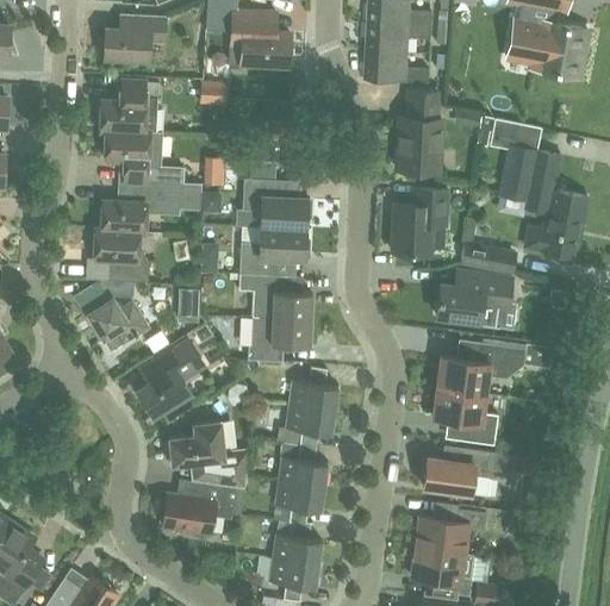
[(367,0),(366,24),(430,26),(431,13),(408,12),(409,0),(367,0)]
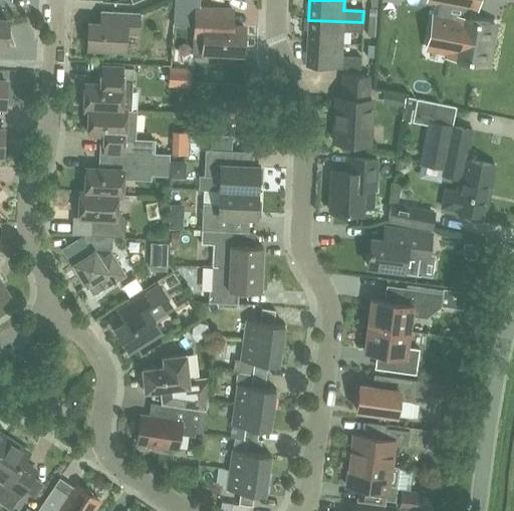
[(488,67),(491,49),(485,48),(489,26),(484,24),(486,13),(450,7),(448,17),(455,19),(451,44),(460,45),(457,61),(488,67)]
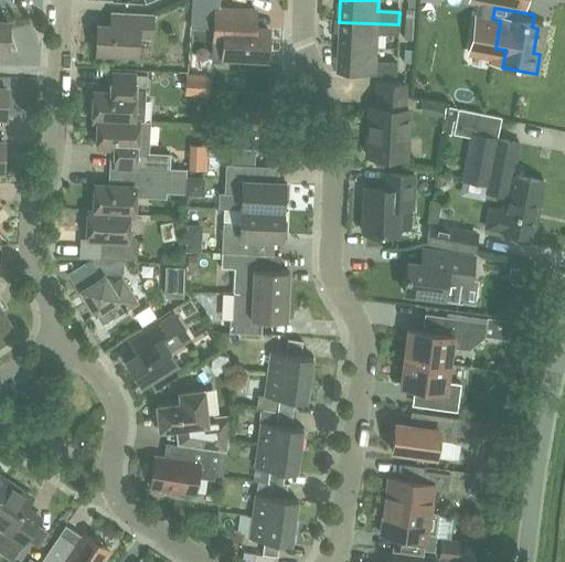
[(213,46),(223,46),(223,61),(266,63),(268,32),(255,31),(256,13),(215,11),(213,46)]
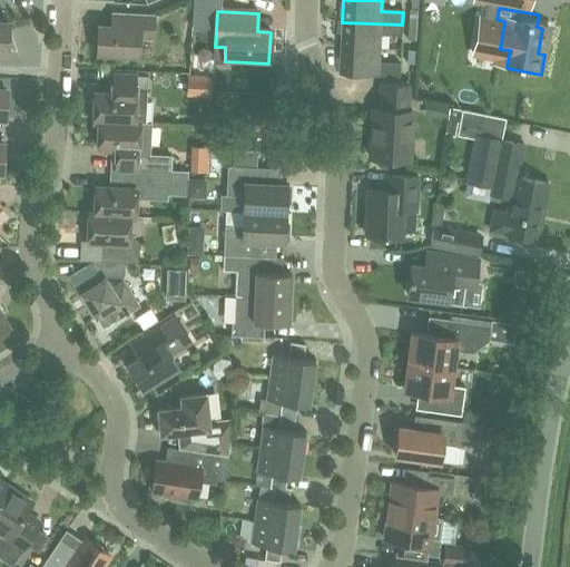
[(154,42),(155,17),(125,16),(125,30),(98,28),(97,56),(139,58),(140,42),(154,42)]
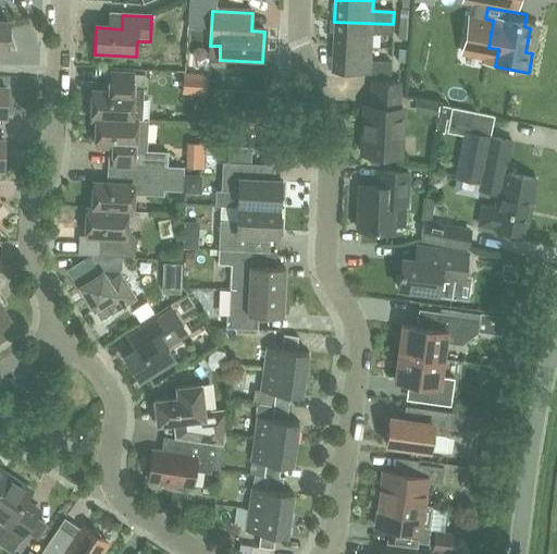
[(333,47),(370,49),(371,36),(393,37),(393,24),(334,22),(333,47)]
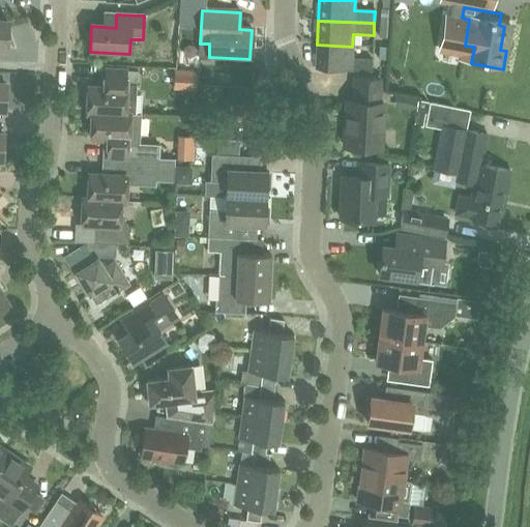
[(352,47),(317,45),(316,70),(372,74),(372,61),(352,60),(352,47)]
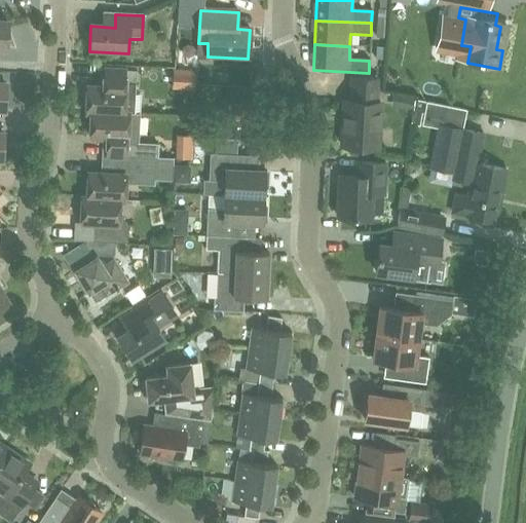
[(86,113),(129,115),(124,114),(125,99),(128,99),(136,90),(137,73),(105,71),(104,89),(87,88),(86,113)]
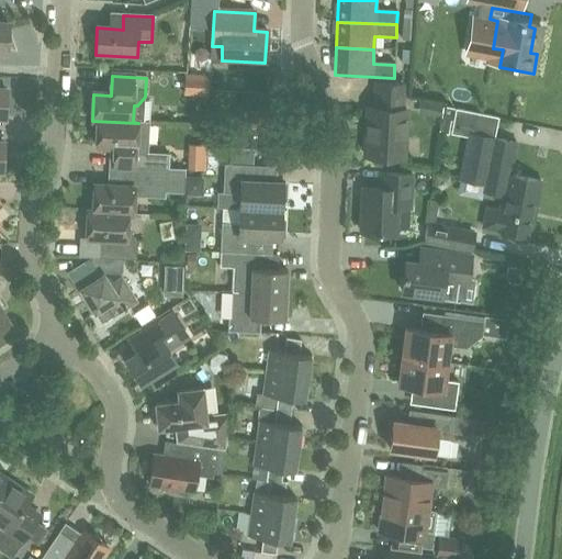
[(404,160),(407,112),(403,112),(404,85),(375,84),(374,110),(368,110),(364,158),(404,160)]
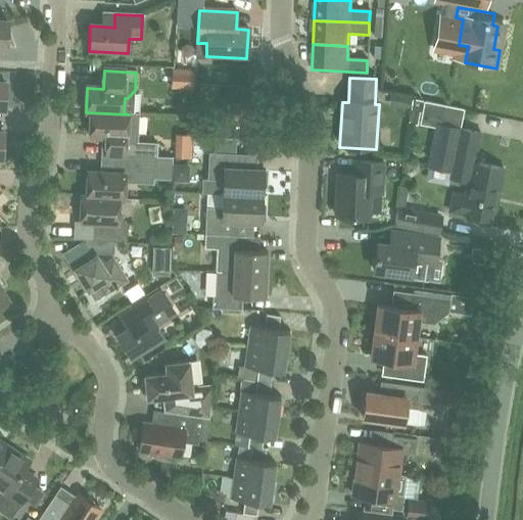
[(438,124),(442,105),(413,100),(409,125),(418,127),(420,114),(423,114),(421,120),(438,124)]
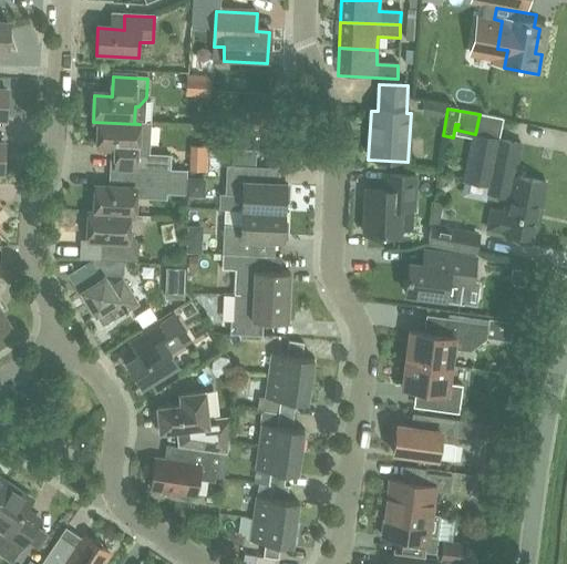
[(171,173),(171,159),(148,157),(150,124),(140,124),(93,122),(93,123),(99,123),(96,150),(115,151),(114,170),(187,174),(171,173)]
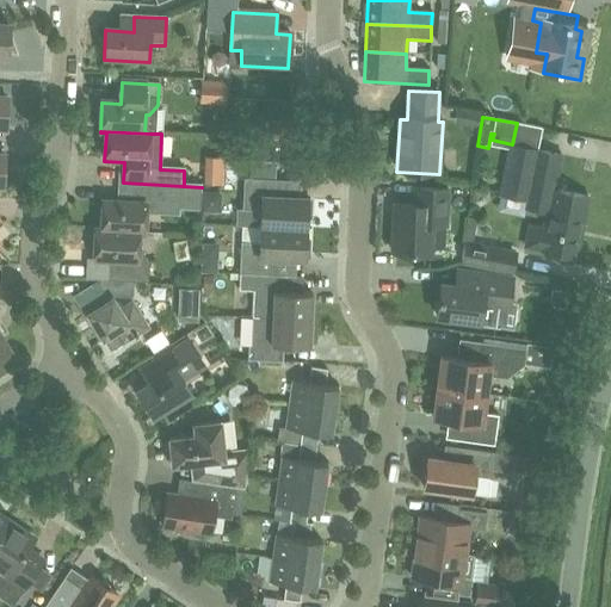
[(554,192),(561,158),(511,148),(501,197),(526,202),(529,191),(553,196),(553,192),(554,192)]
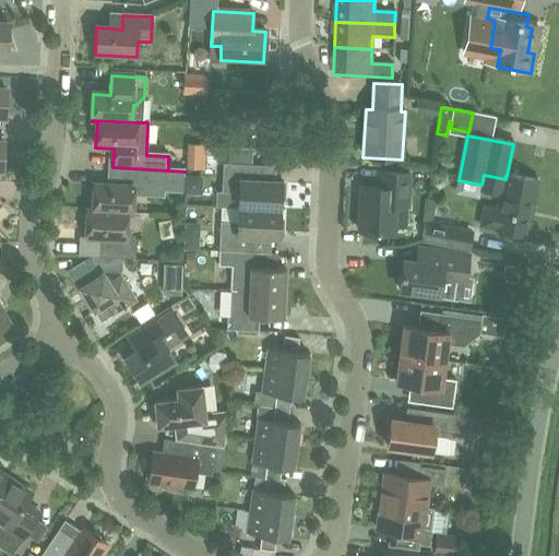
[(238,210),(280,212),(281,202),(284,202),(284,185),(281,185),(261,184),(256,178),(252,178),(253,167),(223,165),(222,194),(216,193),(215,209),(238,210)]
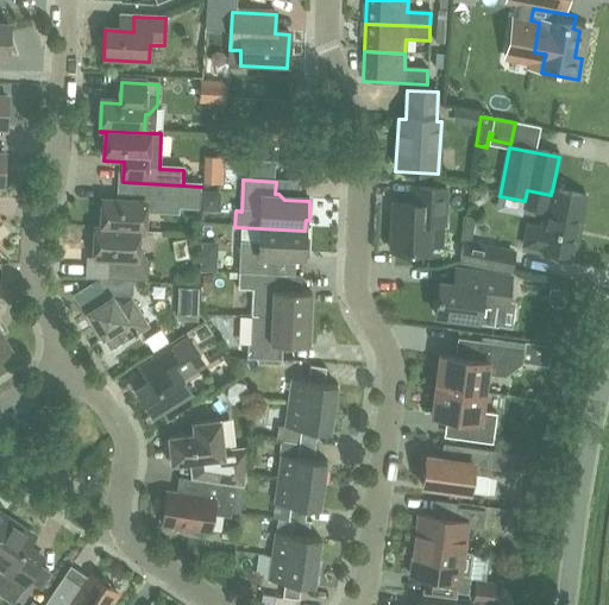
[(150,215),(179,216),(179,210),(200,212),(201,187),(123,182),(121,203),(102,202),(100,231),(95,231),(145,233),(145,214),(150,214),(150,215)]
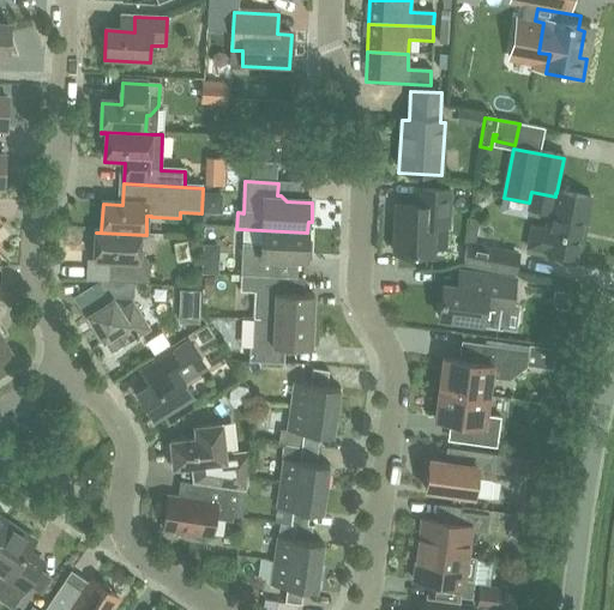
[(395,255),(433,258),(434,228),(449,229),(451,193),(417,191),(416,209),(397,207),(395,255)]
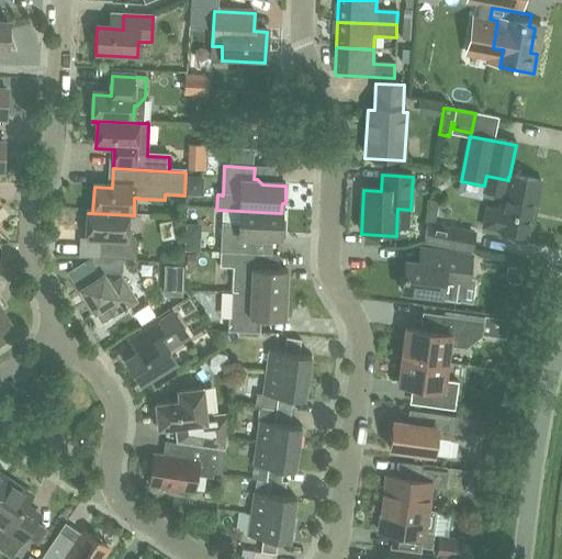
[(482,193),(504,198),(501,211),(486,208),(482,228),(508,234),(507,241),(527,244),(528,238),(530,238),(541,183),(509,177),(508,177),(508,180),(486,176),(484,186),(482,193)]
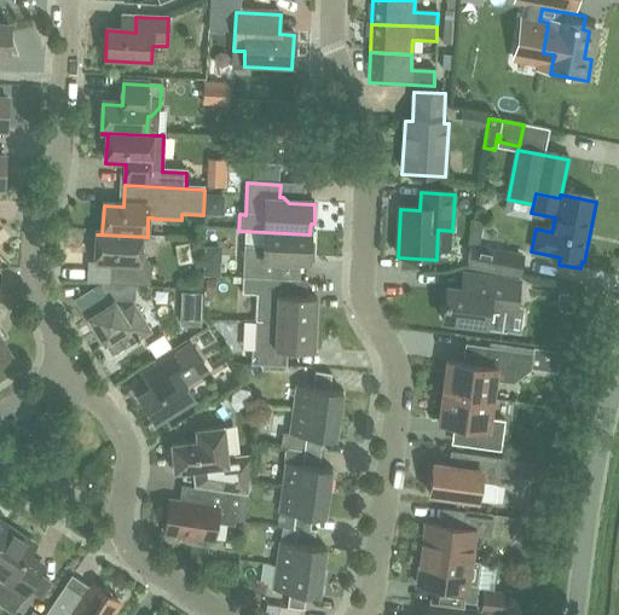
[(525,256),(479,248),(484,224),(475,221),(469,249),(472,249),(467,271),(520,280),(525,256)]
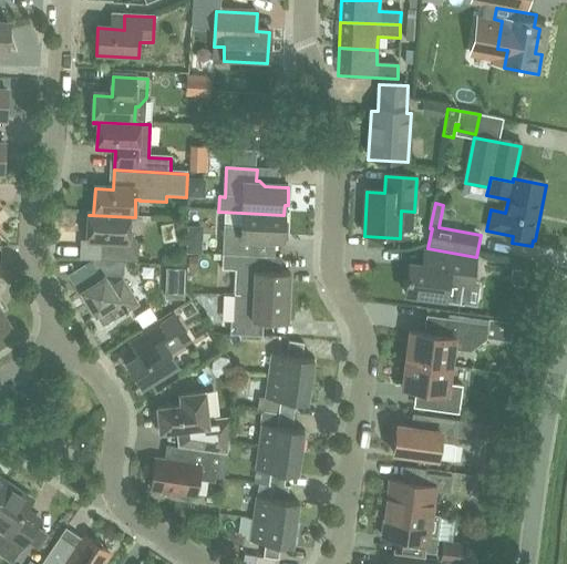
[(282,243),(282,242),(286,242),(287,225),(284,225),(284,215),(241,213),(241,228),(224,227),(223,257),(253,258),(253,246),(256,246),(261,242),(282,243)]
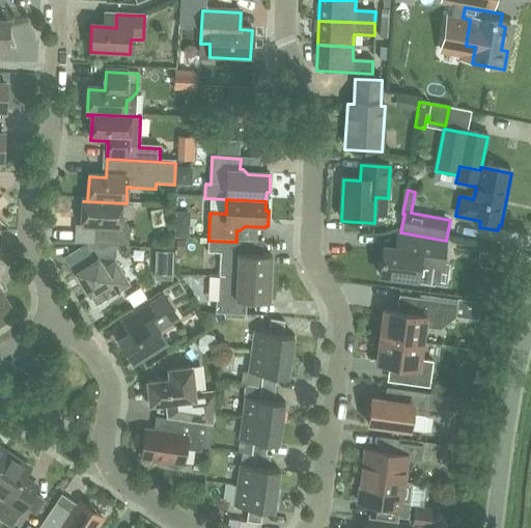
[(121,204),(83,201),(81,227),(98,228),(98,246),(130,248),(131,229),(123,221),(119,221),(121,204)]
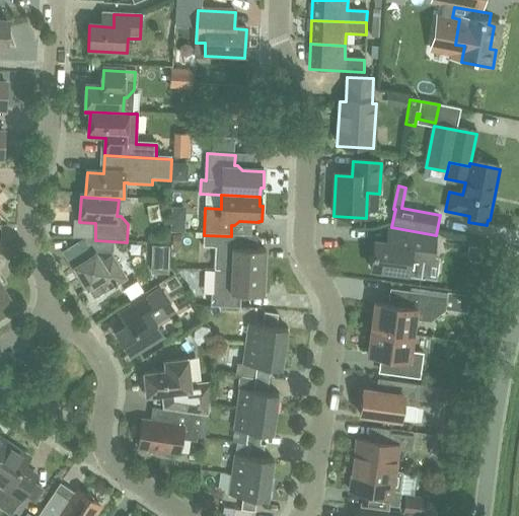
[(436,239),(401,234),(399,247),(374,244),(371,270),(406,275),(405,278),(430,282),(432,266),(433,266),(436,239)]
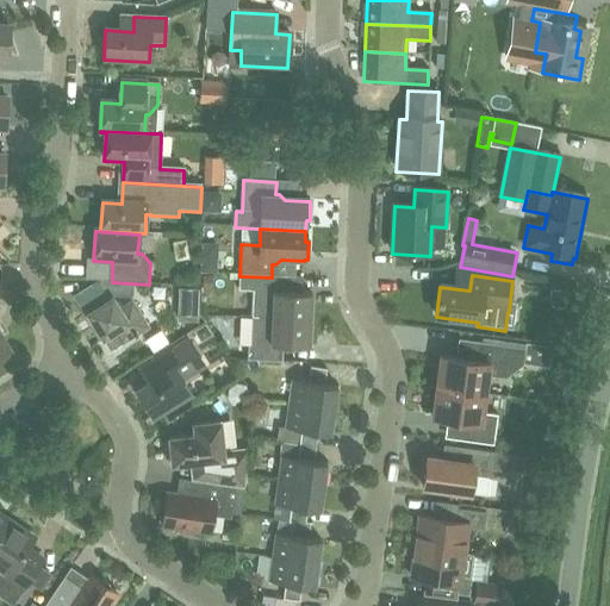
[(280,292),(280,277),(272,277),(240,276),(238,292),(253,292),(251,319),(259,319),(311,322),(312,295),(284,294),(280,292)]
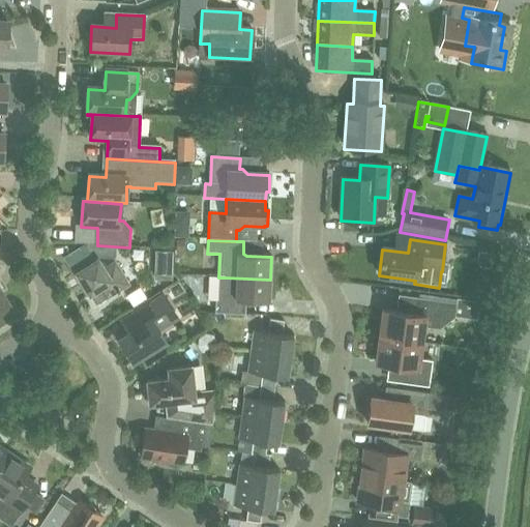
[(115,246),(86,244),(85,259),(115,260),(115,246)]
